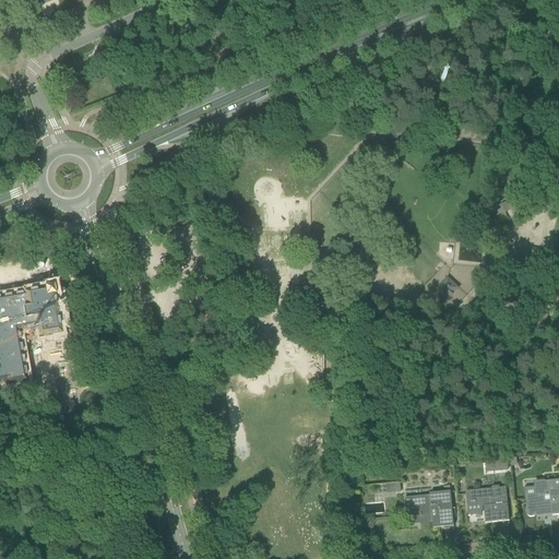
[(502,215),(510,211),(506,203),(498,207),(502,215)]
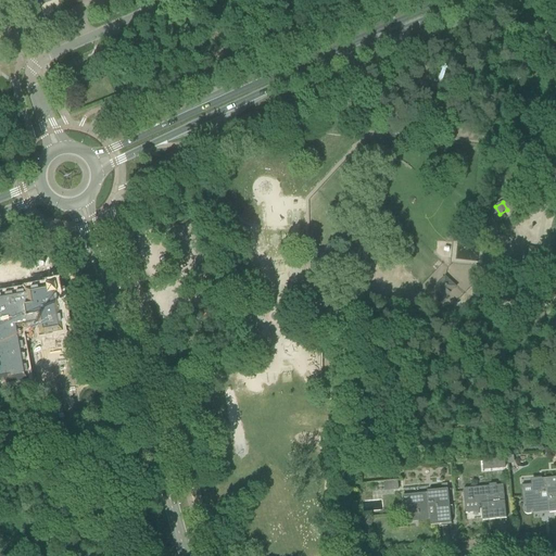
[(441,303),(456,287),(445,277),(431,293),(441,303)]
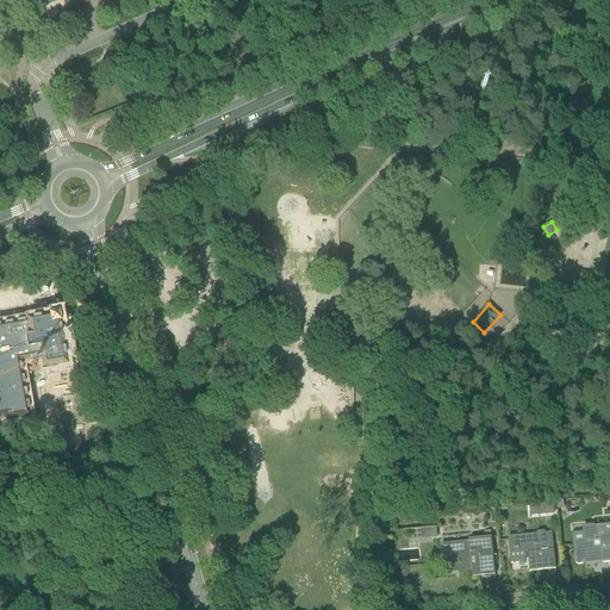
[(0,415),(5,415),(6,417),(30,414),(22,359),(41,356),(42,367),(68,362),(61,321),(62,321),(61,310),(50,311),(50,312),(27,316),(0,319),(0,415)]
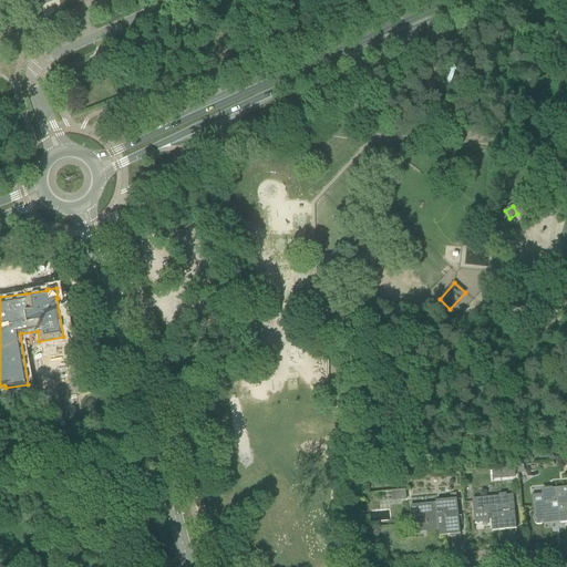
[(533,309),(536,296),(516,292),(513,306),(533,309)]
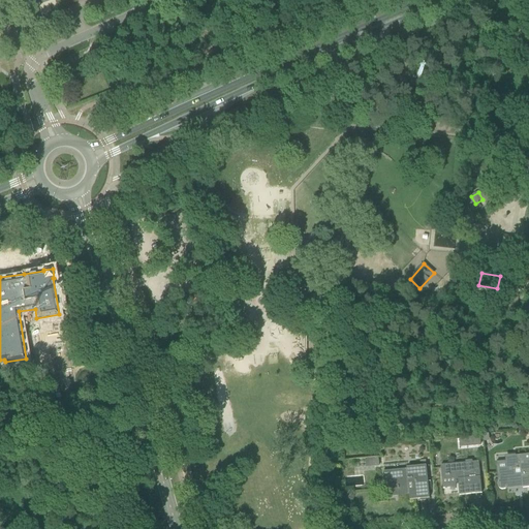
[(515,315),(519,296),(510,294),(506,313),(515,315)]
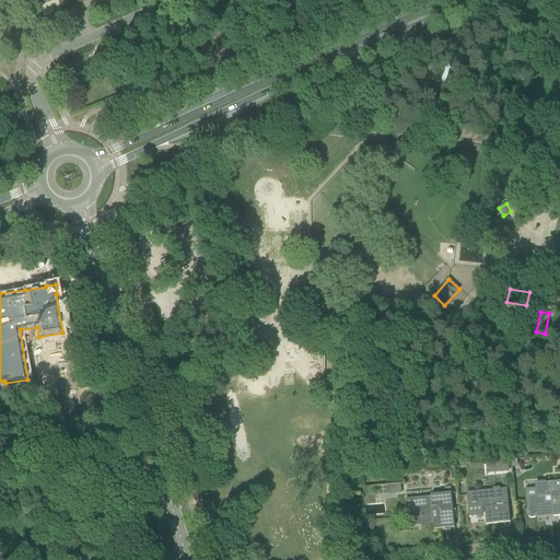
[(526,327),(528,322),(501,317),(500,322),(526,327)]
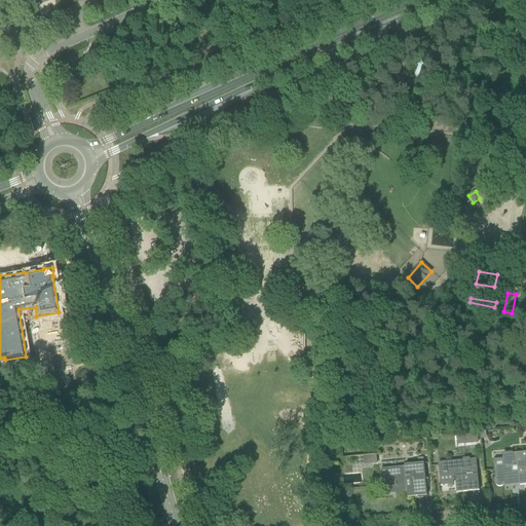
[(478,435),(465,436),(466,444),(475,443),(479,443),(478,435)]
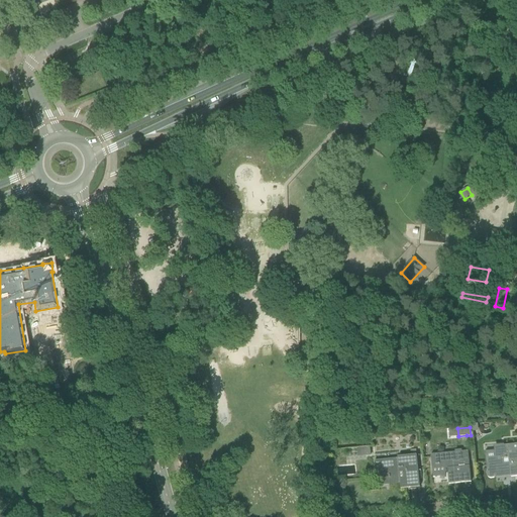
[(516,444),(504,446),(505,449),(485,451),(487,471),(488,471),(487,472),(487,473),(486,474),(487,475),(487,476),(487,477),(488,478),(489,479),(490,479),(491,479),(492,479),(493,479),(494,479),(495,478),(496,477),(505,476),(505,474),(511,473),(511,478),(516,477),(516,444)]
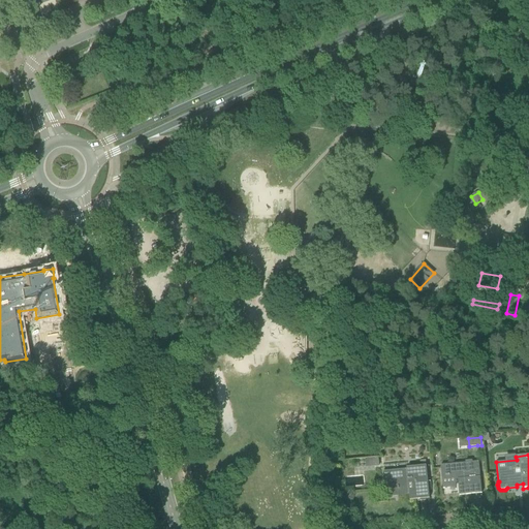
[(366,467),(379,466),(379,459),(365,460),(366,467)]
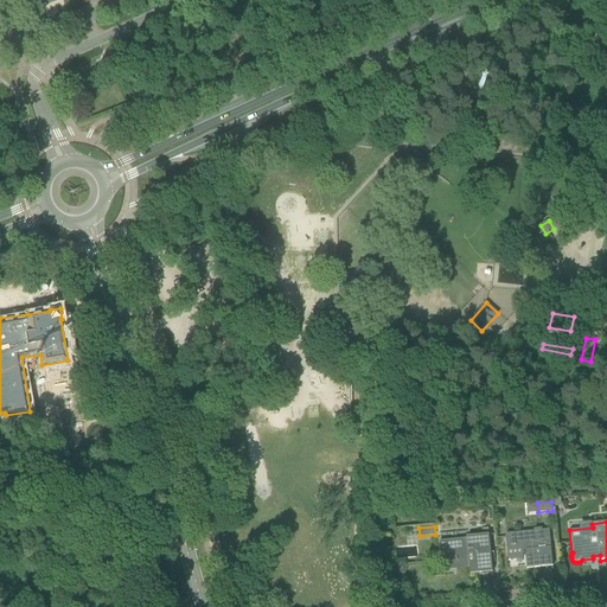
[(534,531),(505,535),(508,556),(510,556),(523,555),(523,550),(525,550),(525,551),(526,569),(553,567),(551,548),(549,548),(548,545),(548,543),(550,543),(549,530),(542,530),(542,529),(537,529),(534,529),(534,531)]
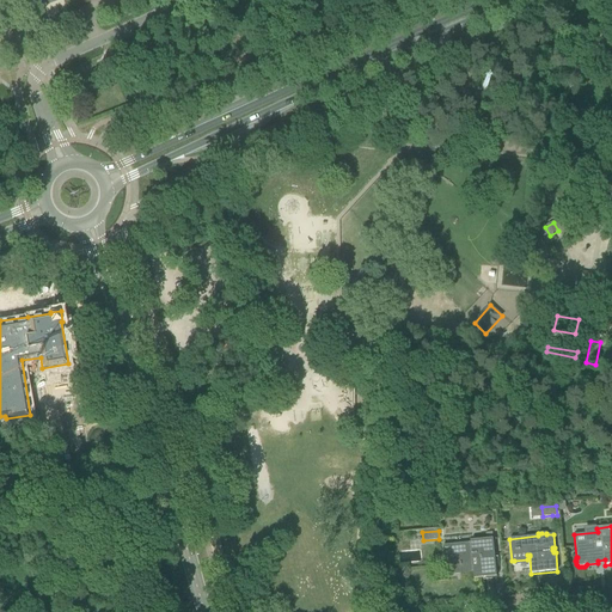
[(475,579),(496,576),(493,539),(471,542),(471,543),(444,546),(445,558),(447,558),(448,573),(473,570),(475,579)]
